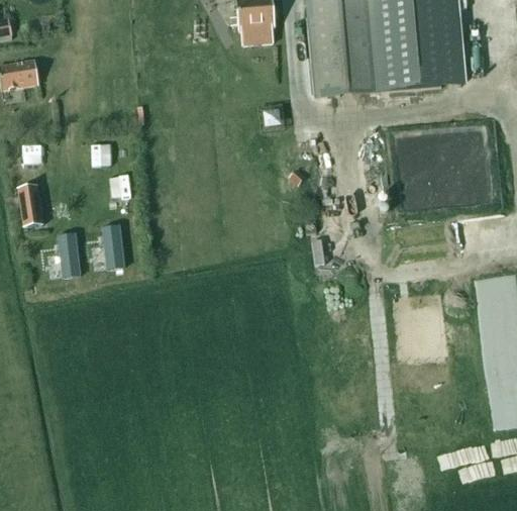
[(273,27),(271,0),(234,0),(235,15),(229,16),(229,24),(236,24),(236,29),(239,29),(240,43),(271,41),(270,27),(273,27)]
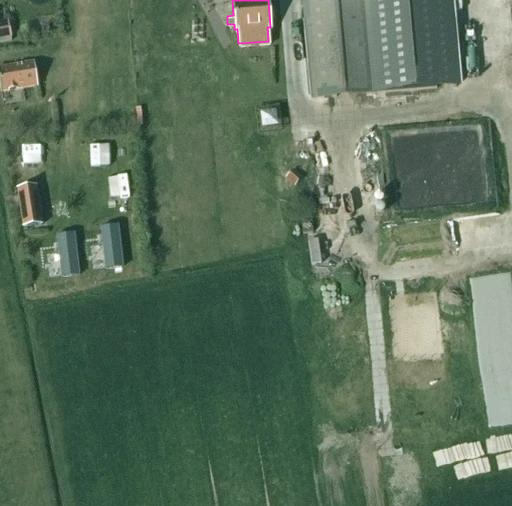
[(304,0),(312,91),(311,91),(311,95),(375,90),(456,83),(448,0),(304,0)]
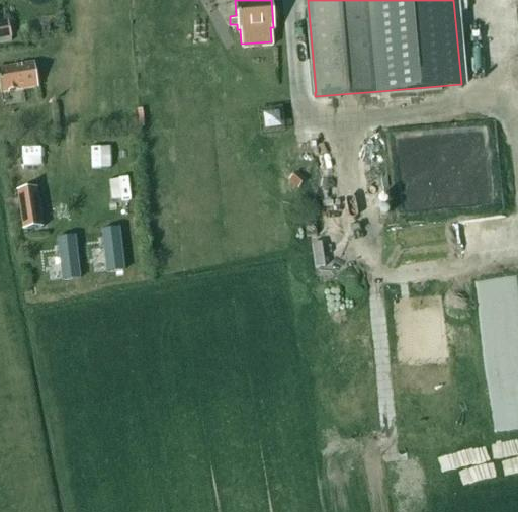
[(7,17),(0,18),(0,35),(10,33),(7,17)]
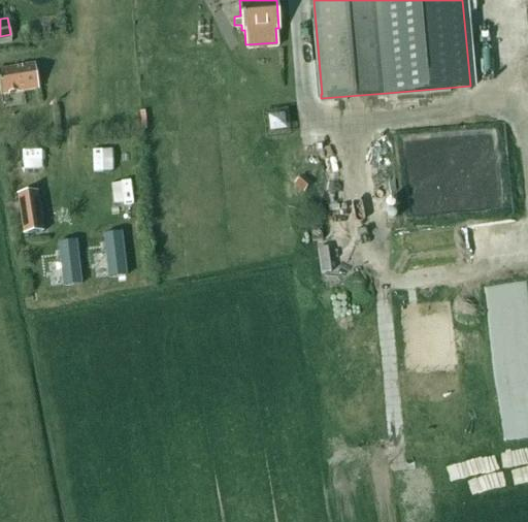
[(34,61),(0,66),(0,89),(0,91),(38,85),(34,61)]
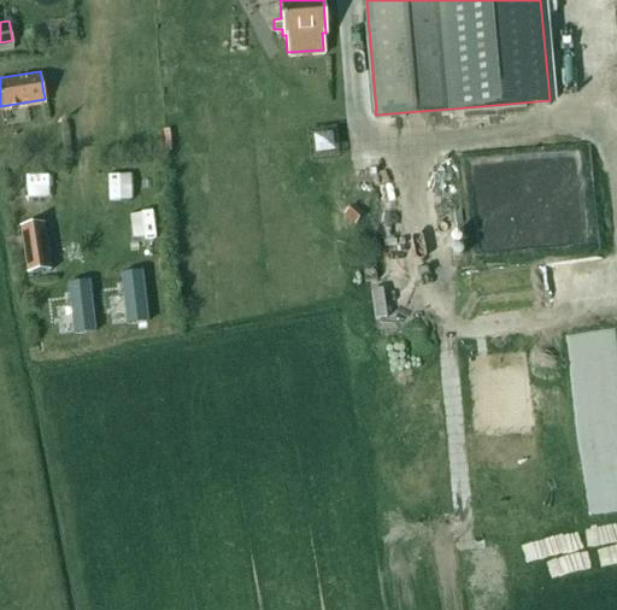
[(165,111),(181,109),(178,100),(164,103),(165,111)]
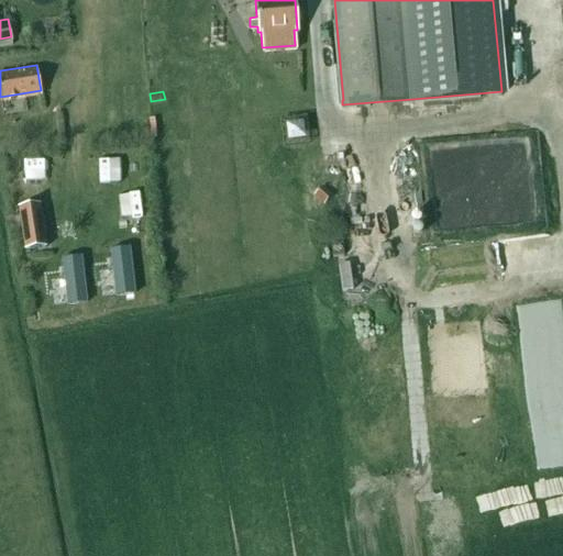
[(287,136),(307,135),(306,118),(298,118),(298,123),(287,124),(287,136)]
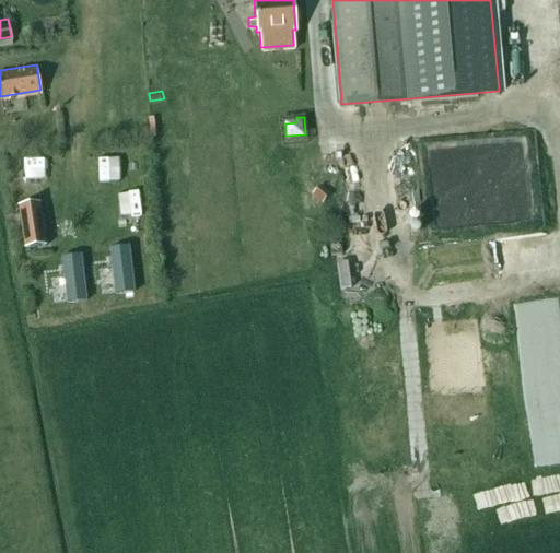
[(321,199),(329,189),(318,179),(310,190),(321,199)]
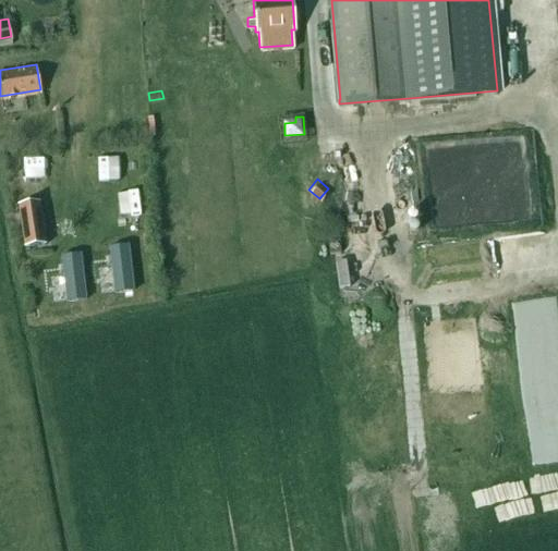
[(107,191),(108,204),(142,201),(141,188),(107,191)]
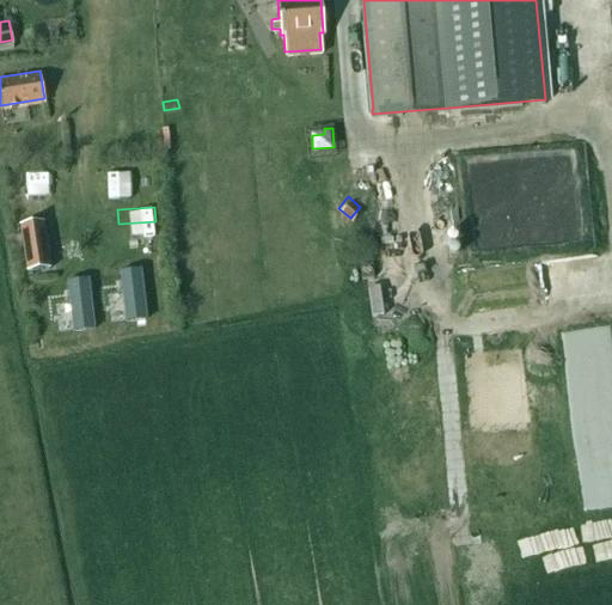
[(50,264),(43,218),(19,221),(26,268),(50,264)]
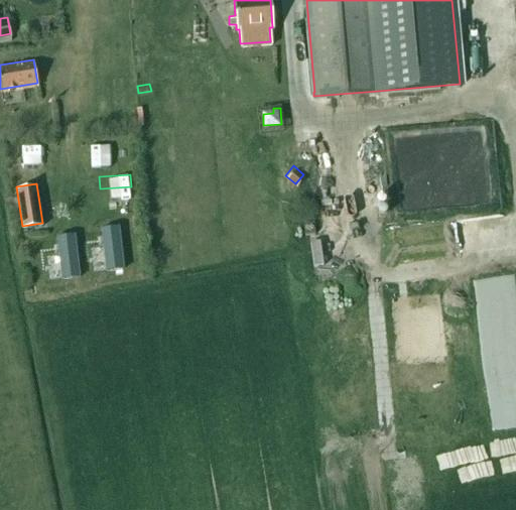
[(125,265),(120,222),(101,224),(106,268),(125,265)]
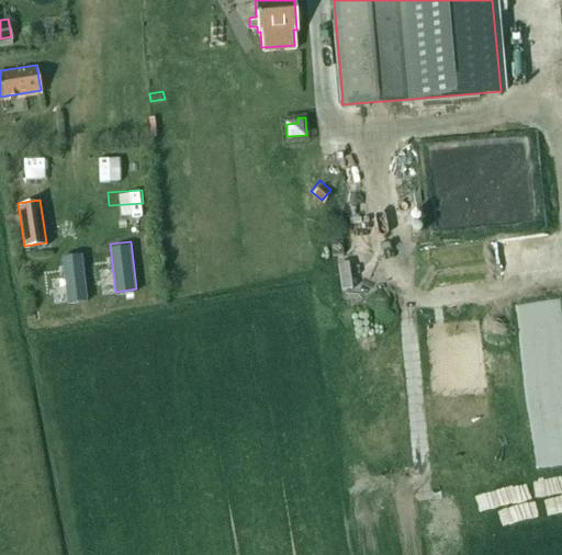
[(88,298),(82,250),(62,253),(67,301),(88,298)]
